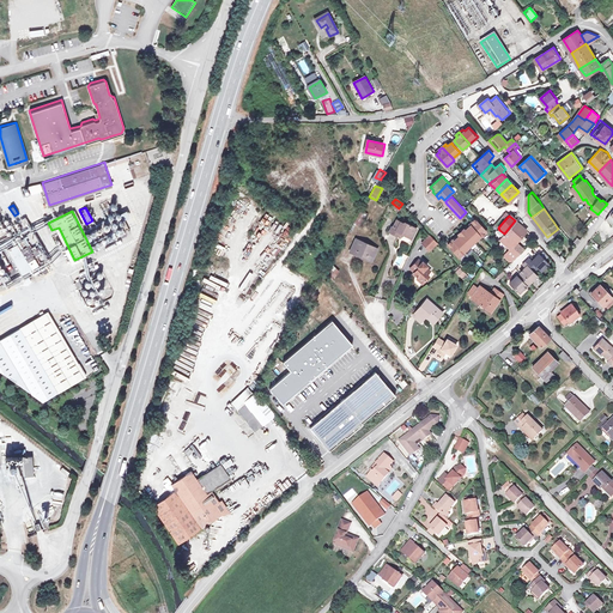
[(454,238),(449,243),(460,256),(466,250),(465,250),(481,235),(481,236),(487,231),(475,218),(471,223),(472,224),(466,230),(461,235),(455,240),(454,238)]
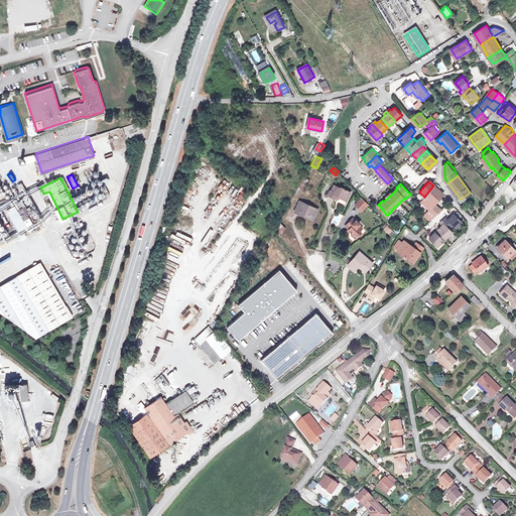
[(10,206),(7,208),(21,231),(42,218),(21,184),(13,190),(16,196),(12,199),(16,205),(11,208),(10,206)]
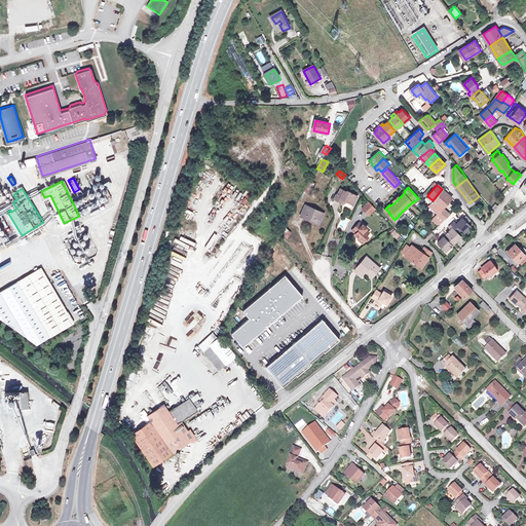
[(344,198),(354,202),(359,194),(349,190),(348,191),(341,188),(338,194),(337,193),(335,197),(343,201),(344,198)]
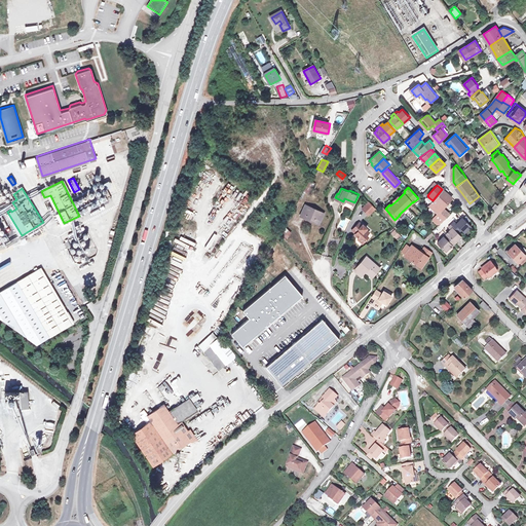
[(451,198),(442,189),(433,200),(430,202),(428,204),(438,214),(434,219),(440,225),(451,215),(443,208),(451,198)]
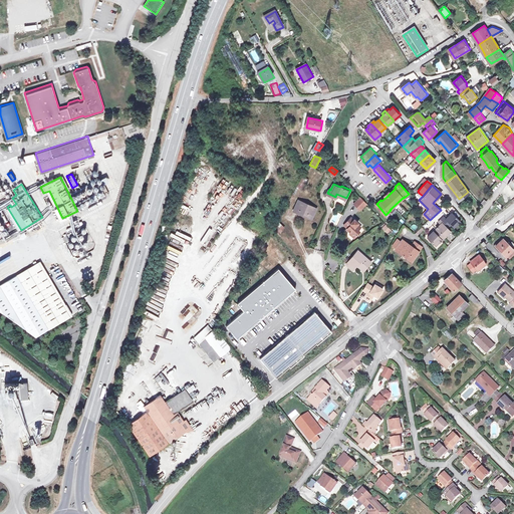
[(358,205),(363,200),(360,197),(354,203),(357,205),(358,205)]
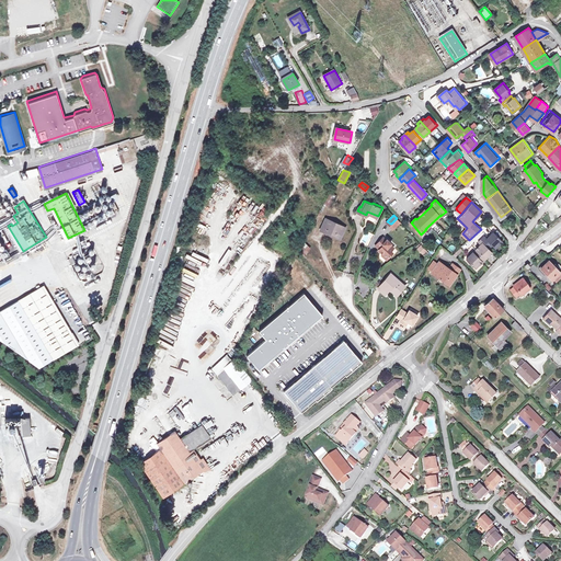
[(400,221),(397,218),(391,224),(395,227),(400,221)]
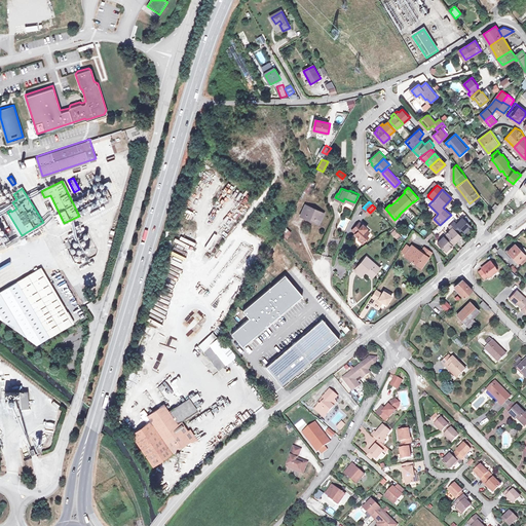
[(306,205),(301,216),(320,225),(325,214),(306,205)]
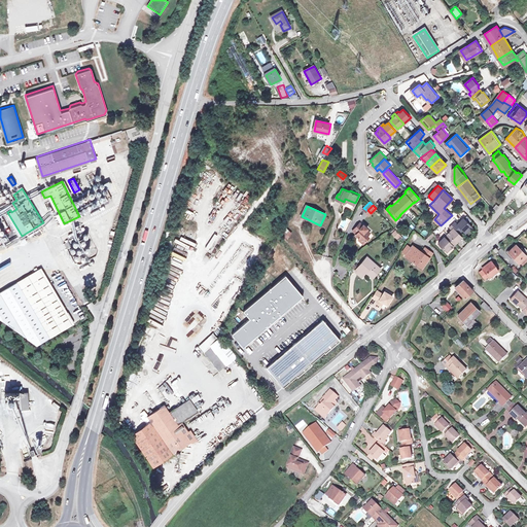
[(455,221),(452,224),(460,232),(463,229),(466,233),(472,226),(464,218),(458,224),(455,221)]
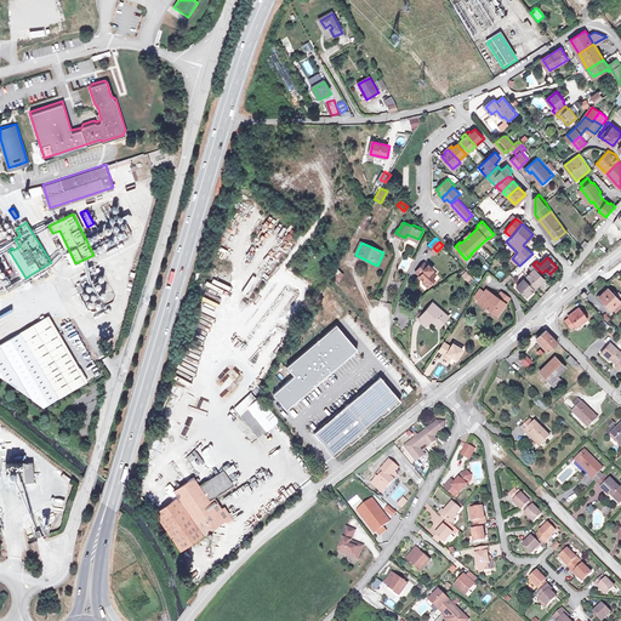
[(427,288),(434,280),(432,278),(436,274),(431,269),(432,268),(428,265),(427,266),(423,262),(415,271),(420,275),(419,277),(423,280),(422,281),(427,288)]
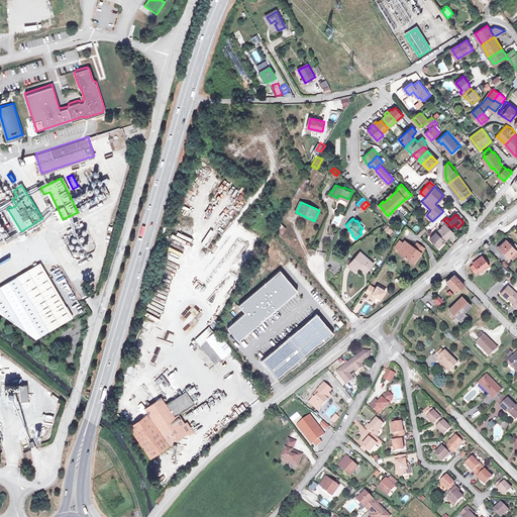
[(220,220),(213,230),(220,235),(227,225),(220,220)]
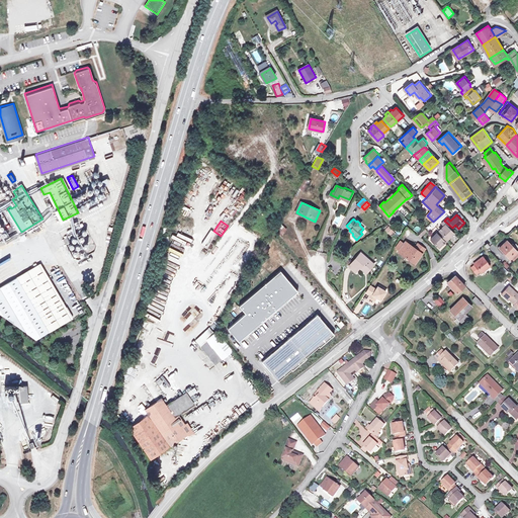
[(440,230),(441,231),(448,239),(454,233),(451,229),(452,228),(444,221),(442,223),(445,226),(440,230)]
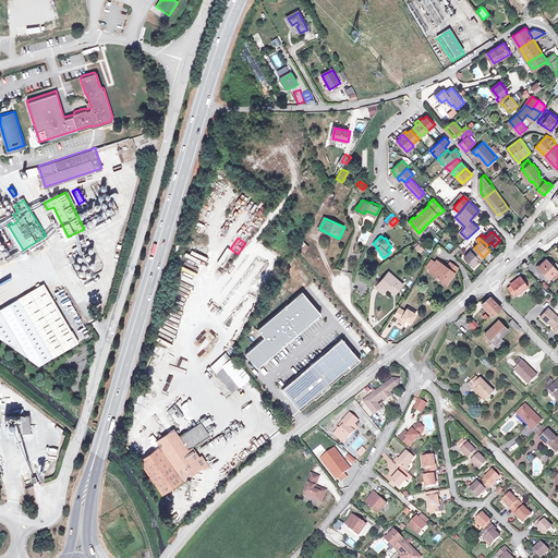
[(303,252),(310,245),(303,239),(298,247),(303,252)]
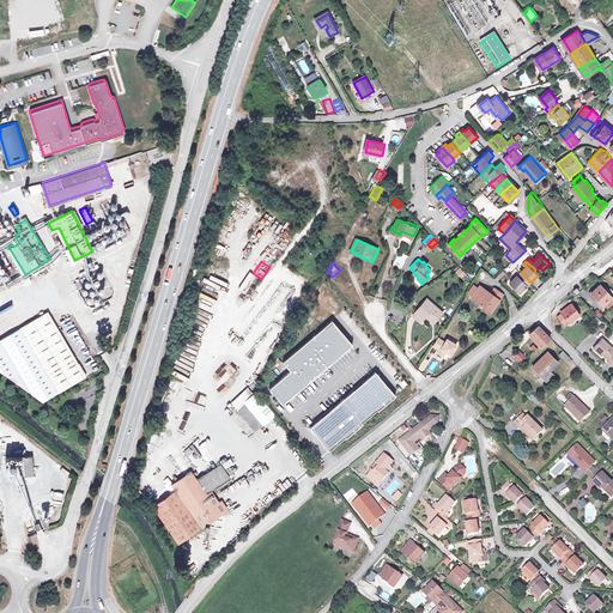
[(510,263),(503,269),(507,273),(514,267),(510,263)]
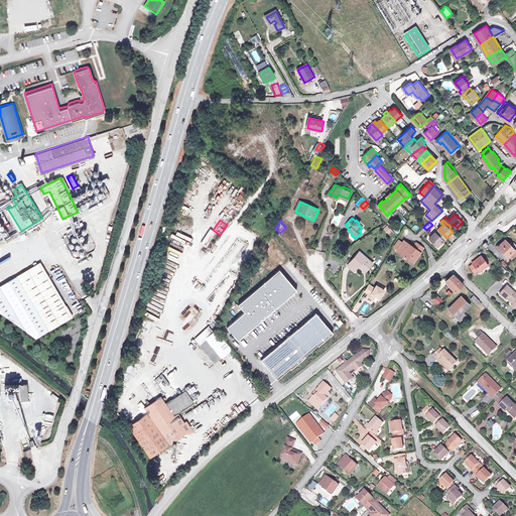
[(388,235),(392,232),(386,226),(383,229),(388,235)]
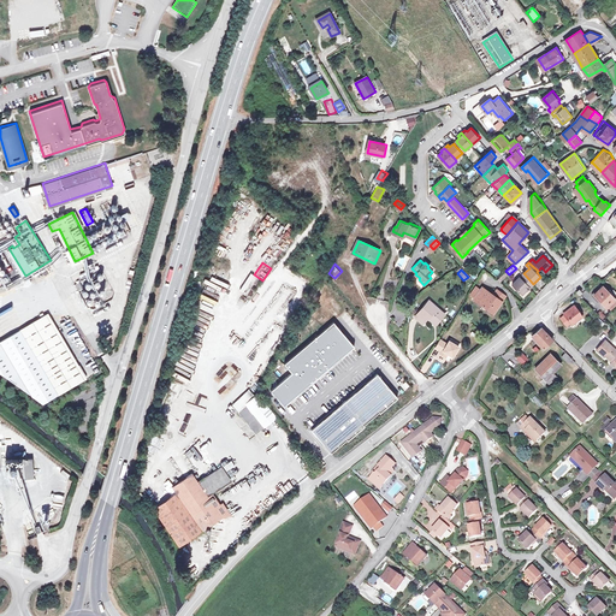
[(523,294),(533,284),(525,274),(522,278),(520,277),(514,283),(523,294)]
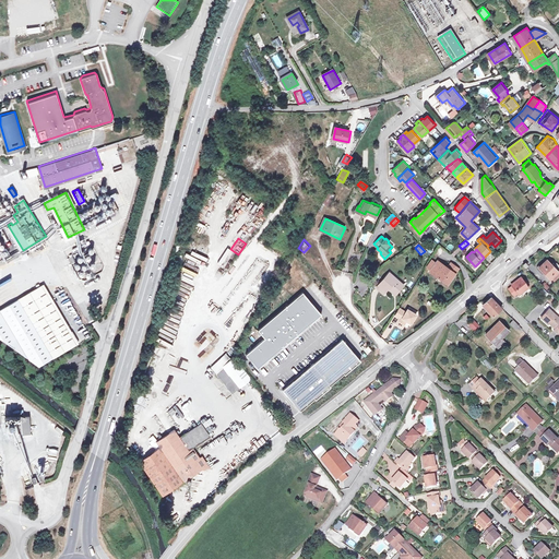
[(218,265),(227,272),(232,265),(223,259),(218,265)]
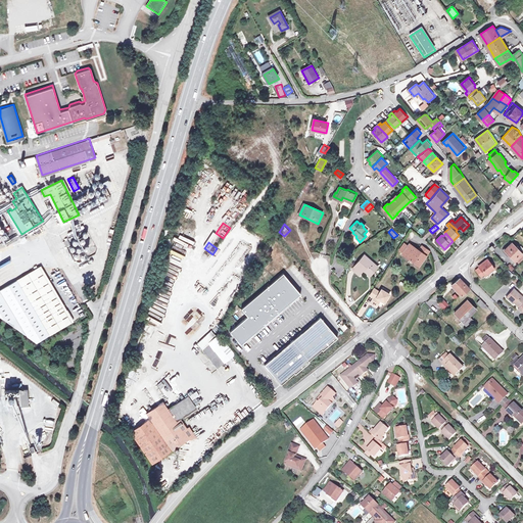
[(411,243),(403,252),(421,265),(427,255),(419,249),(411,243)]
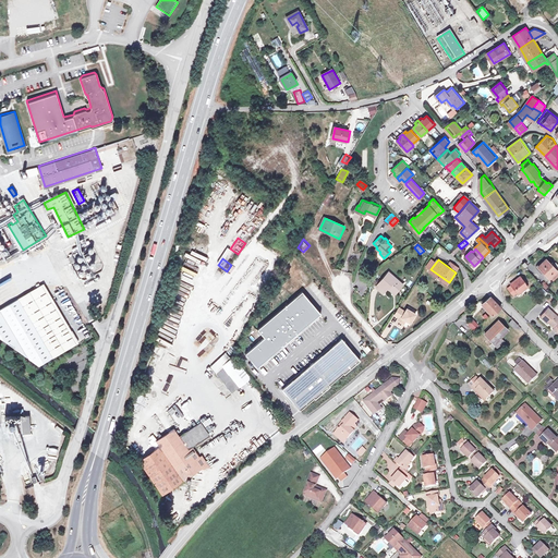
[(249,270),(242,282),(255,289),(256,286),(254,284),(257,278),(254,277),(262,263),(258,261),(252,273),(249,270)]
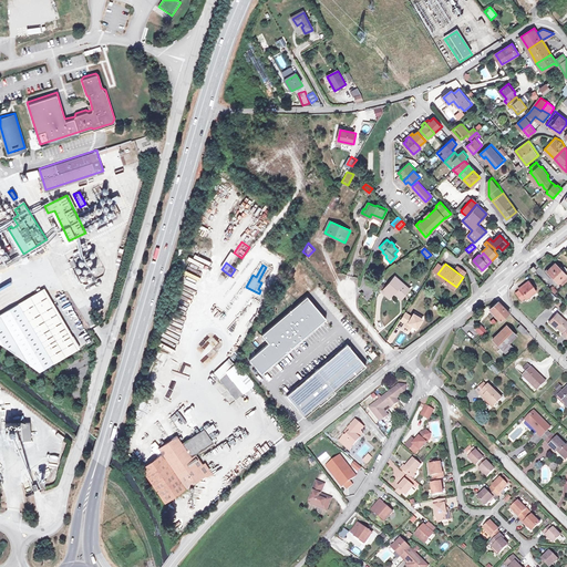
[(457,265),(454,270),(463,277),(466,271),(457,265)]
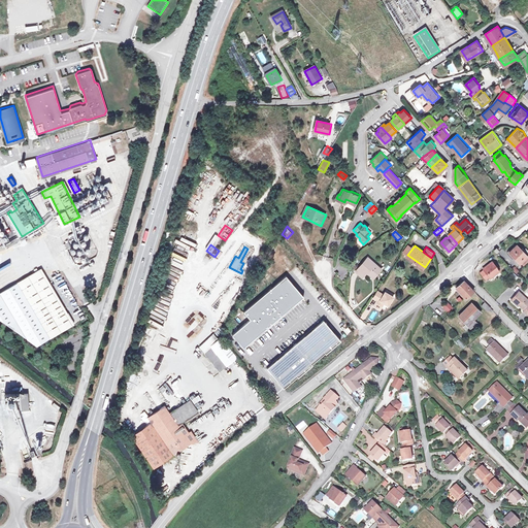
[(517,246),(509,254),(519,264),(527,257),(517,246)]
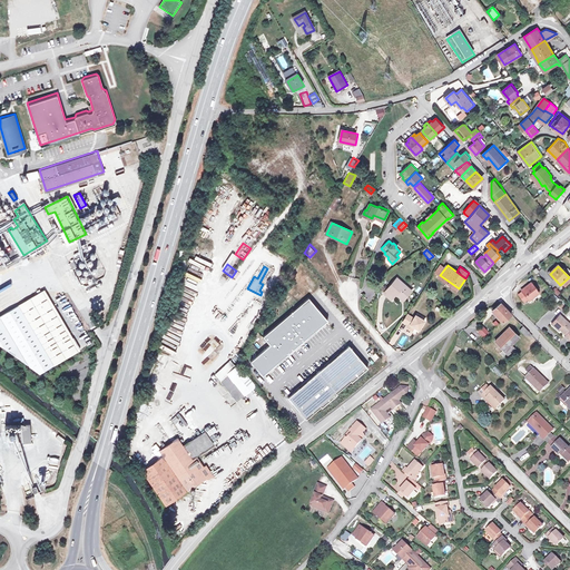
[(397,292),(405,297),(412,290),(397,277),(384,292),(392,298),(397,292)]
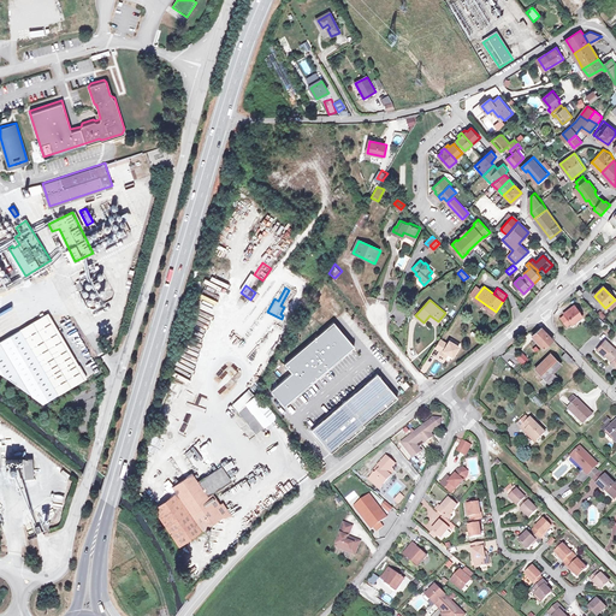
[(570,327),(581,319),(574,309),(563,317),(564,319),(560,323),(566,330),(570,327)]
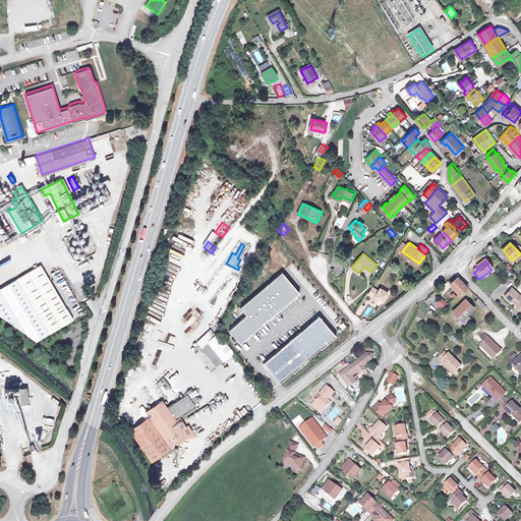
[(26,275),(33,271),(30,265),(23,269),(26,275)]
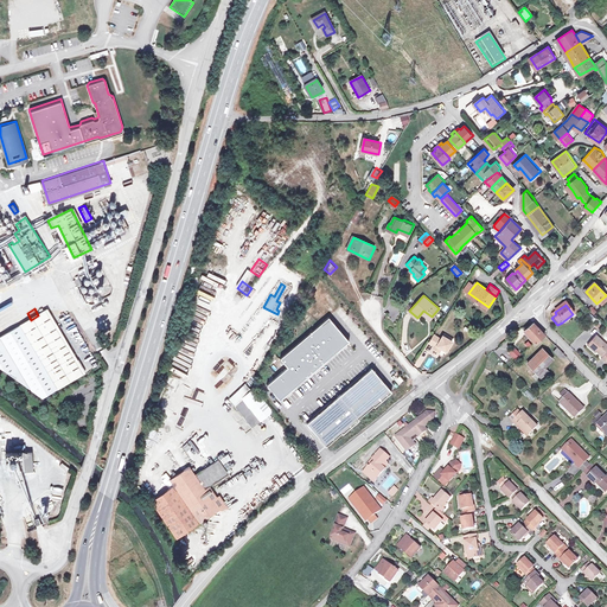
[(0,365),(43,398),(83,375),(46,311),(38,315),(31,320),(0,338),(0,365)]
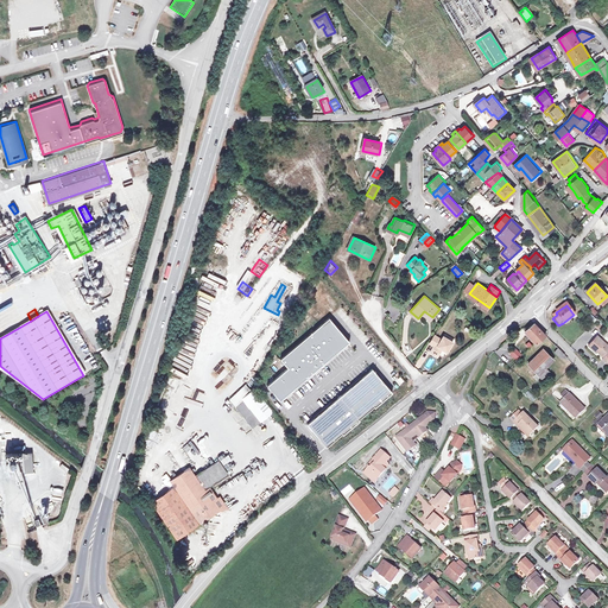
[(330,317),(282,359),(289,367),(267,385),(282,400),(285,398),(350,341),(330,317)]
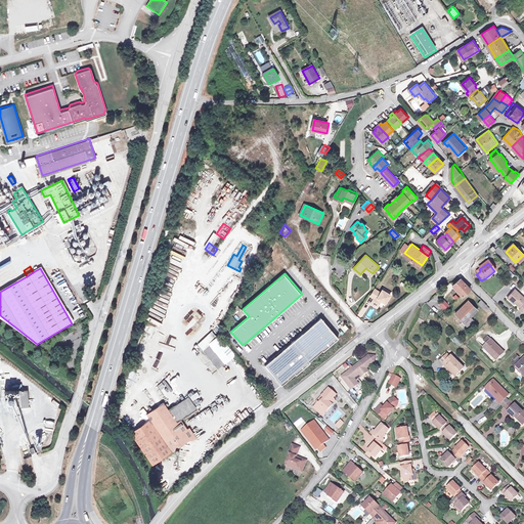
[(460,282),(451,290),(461,300),(470,292),(460,282)]
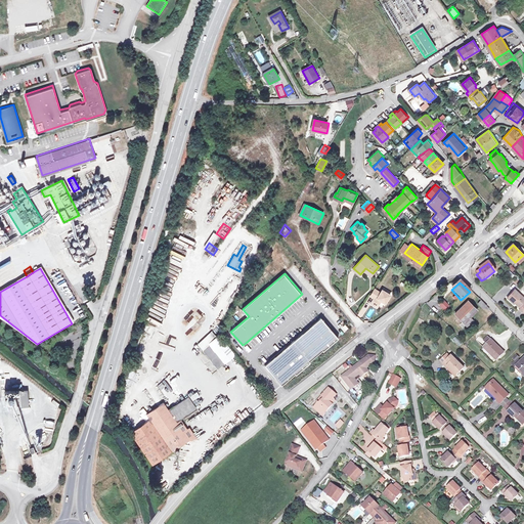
[(372,303),(378,307),(382,300),(386,303),(391,295),(383,290),(381,292),(375,288),(370,295),(375,298),(372,303)]
